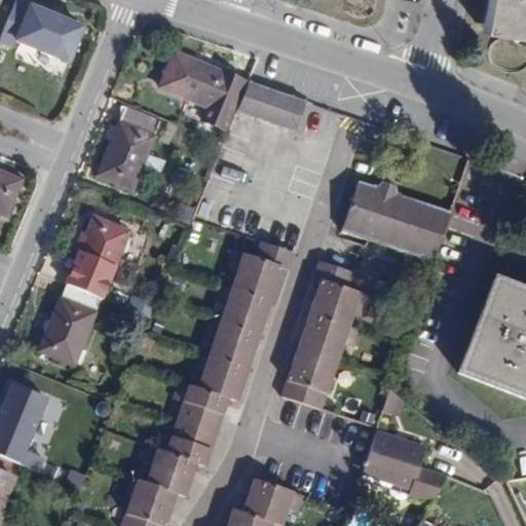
[(525,0),(489,0),(483,33),(525,39),(525,0)]
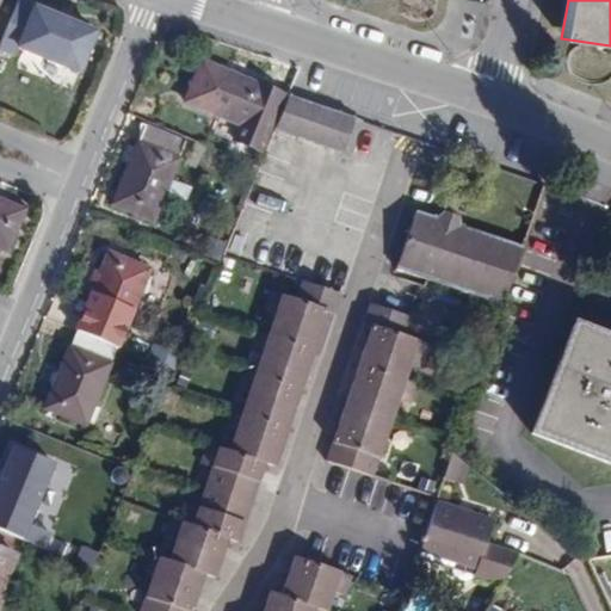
[(94,34),(19,1),(0,44),(0,49),(14,55),(18,48),(78,73),(94,34)]
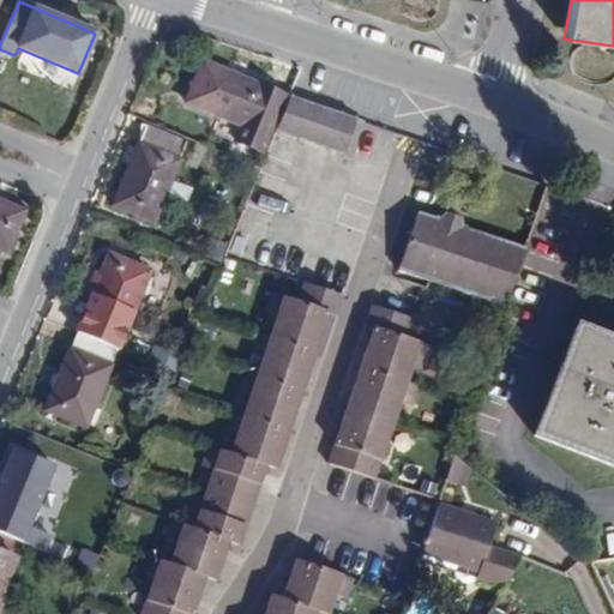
[(235,140),(264,152),(287,97),(205,64),(187,104),(240,127),(235,140)]
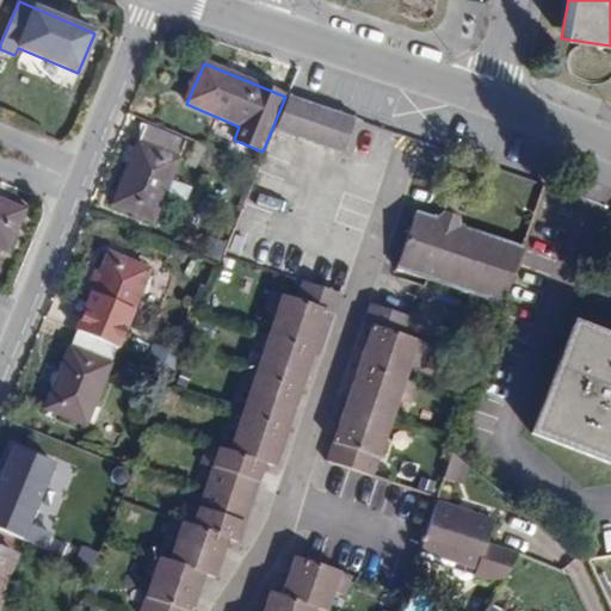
[(356,118),(289,96),(277,130),(343,155),(356,118)]
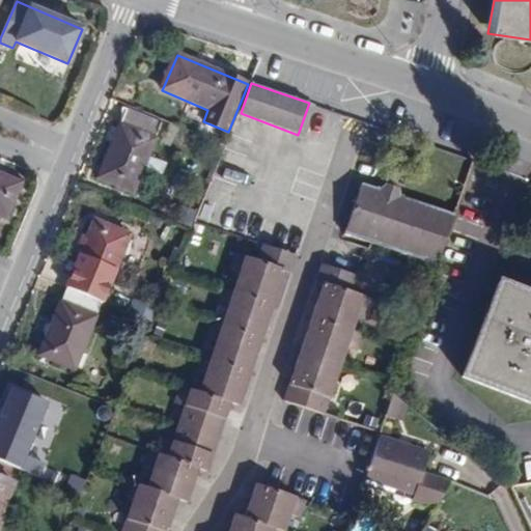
[(163,122),(129,108),(99,177),(132,192),(163,122)]
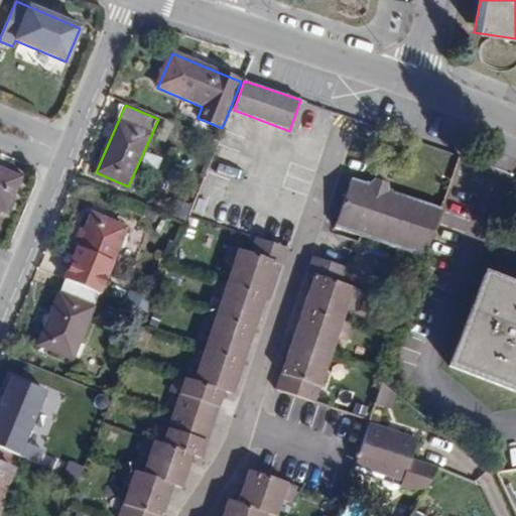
[(0,209),(5,212),(19,176),(0,168),(0,209)]
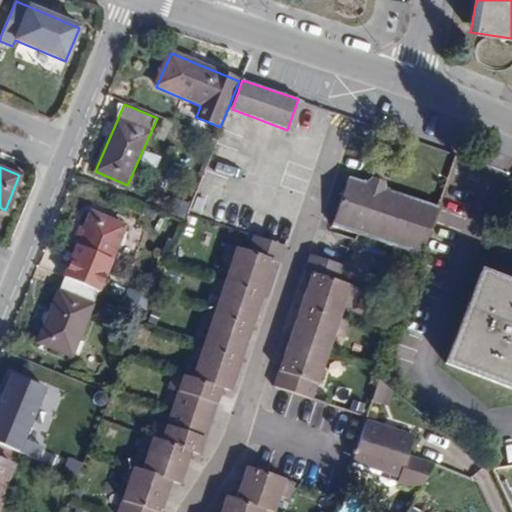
[(422,256),(439,207),(386,189),(385,183),(371,178),(365,184),(348,177),(332,226),(422,256)]
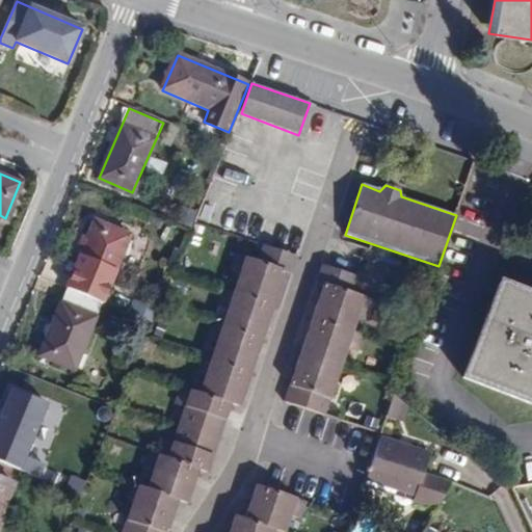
[(130,235),(95,221),(41,354),(74,369),(130,235)]
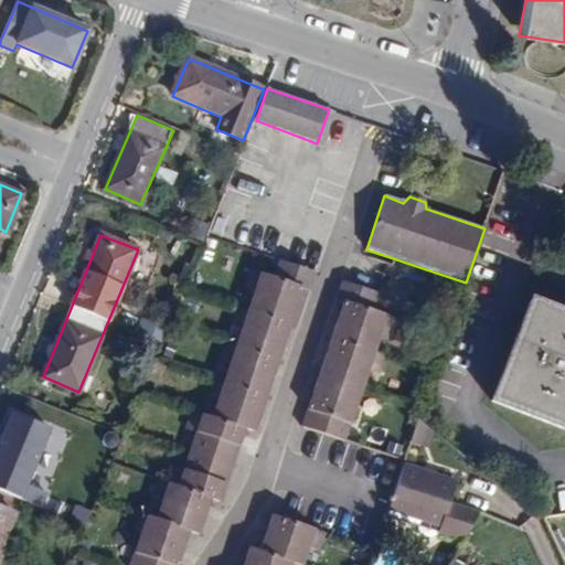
[(253,433),(301,289),(308,270),(278,262),(273,278),(249,270),(243,289),(253,292),(247,308),(238,306),(232,324),(240,329),(235,344),(225,341),(220,360),(227,363),(223,380),(214,376),(208,397),(216,400),(210,418),(192,412),(185,429),(194,433),(183,471),(173,467),(167,483),(159,481),(152,499),(161,501),(155,519),(147,516),(129,564),(178,564),(190,531),(199,533),(210,499),(220,503),(245,429),(253,433)]
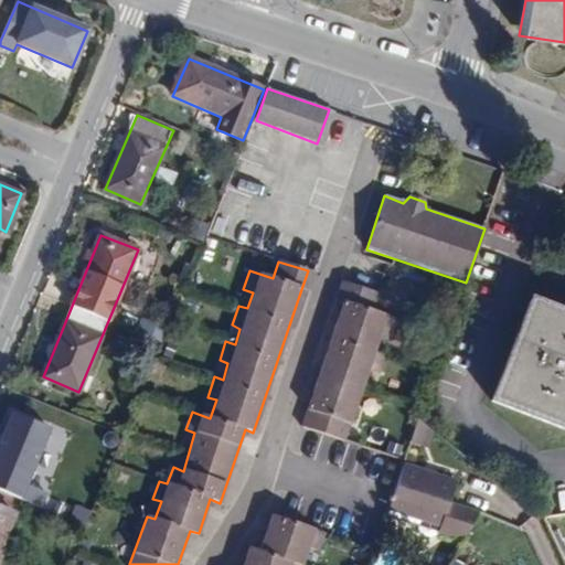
[(308,270),(301,289),(308,292),(315,274),(308,270)]
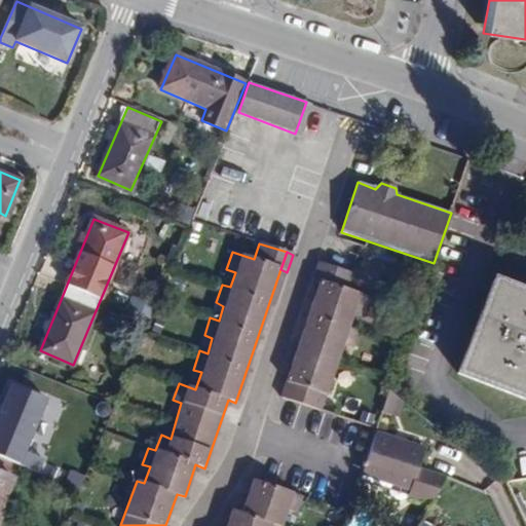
[(320,282),(325,265),(317,263),(313,278),(320,282)]
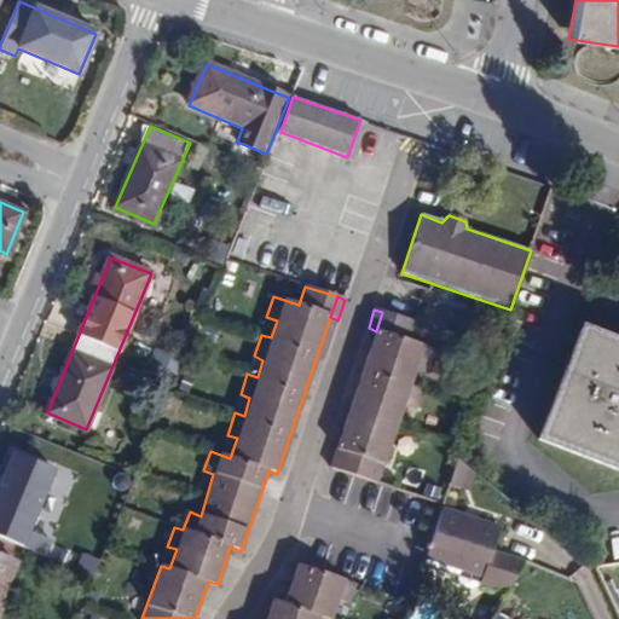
[(415,323),(382,312),(376,331),(333,466),(377,482),(403,404),(415,408),(421,389),(410,385),(416,365),(429,369),(434,350),(409,341),(415,323)]
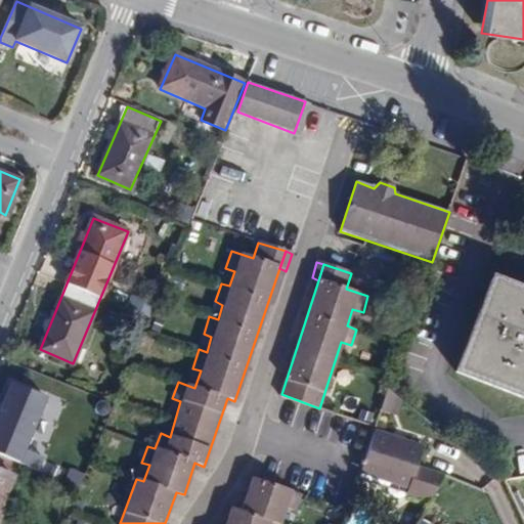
[(523,290),(493,278),(456,373),(523,398),(523,290)]
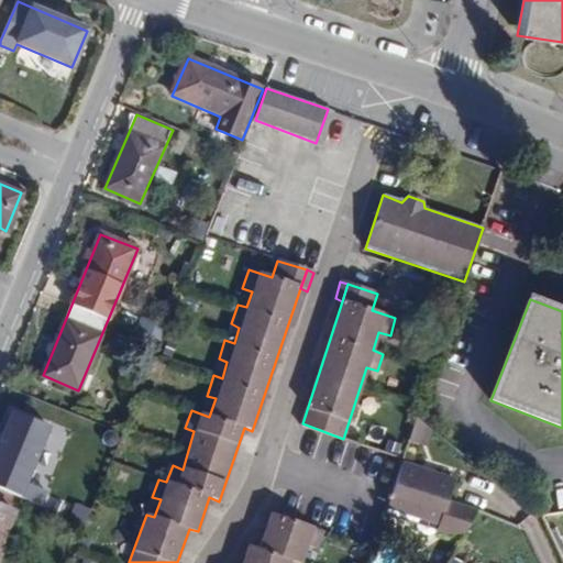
[(13,414),(0,444),(0,488),(22,497),(50,427),(13,414)]
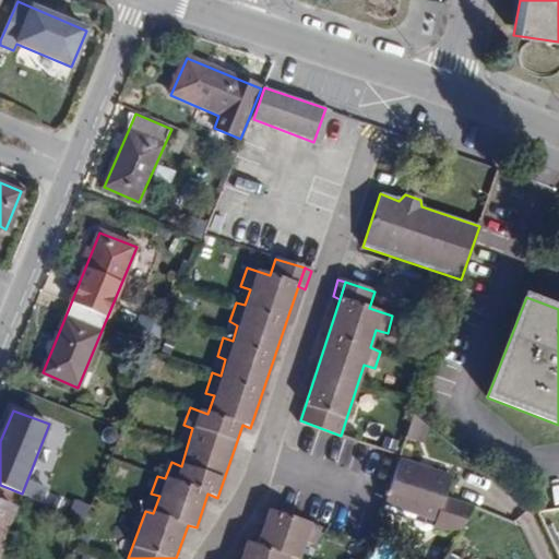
[(400,461),(384,506),(435,523),(433,527),(458,536),(473,508),(444,498),(450,477),(400,461)]
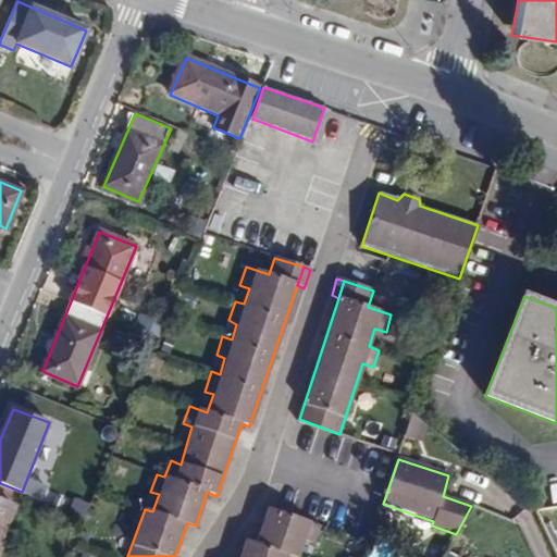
[(0,483),(0,543),(22,492),(0,483)]
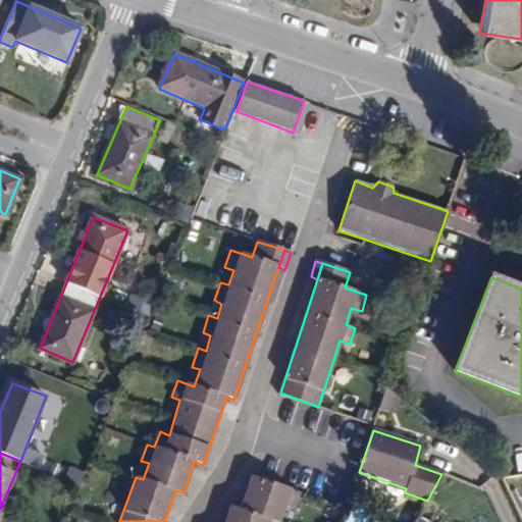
[(301,491),(251,476),(239,508),(230,506),(224,521),(279,521),(285,506),(296,509),(301,491)]
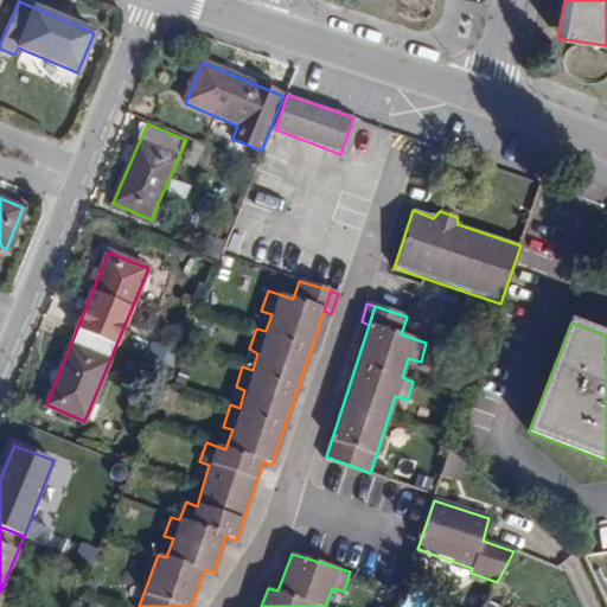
All buildings are outlined.
